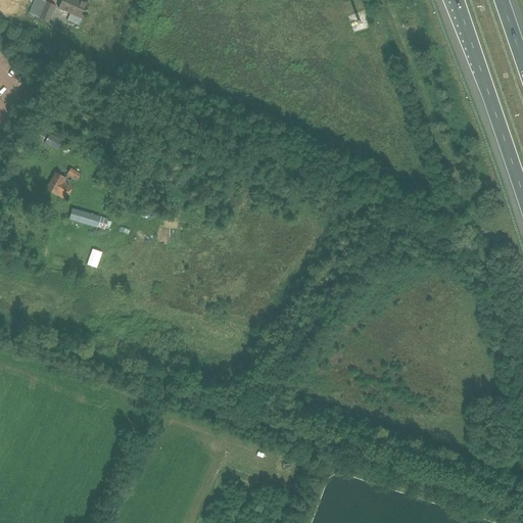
[(55,6),(42,0),(34,0),(29,13),(48,22),(55,6)]
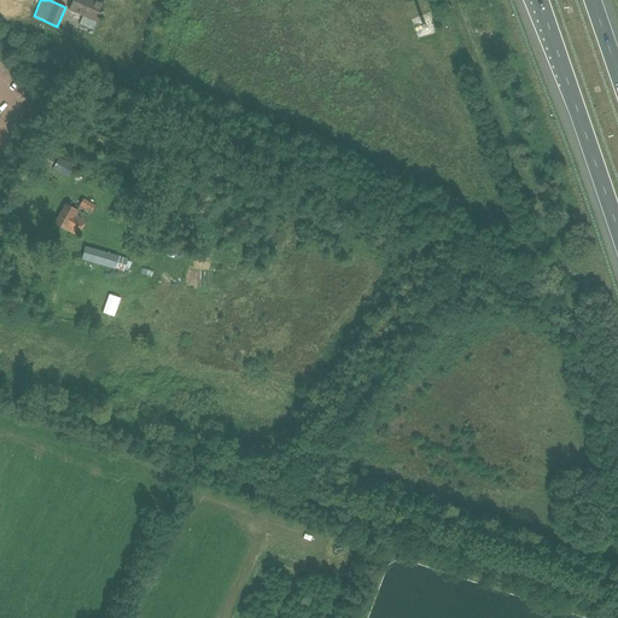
[(105,4),(95,0),(74,0),(70,10),(97,22),(105,4)]
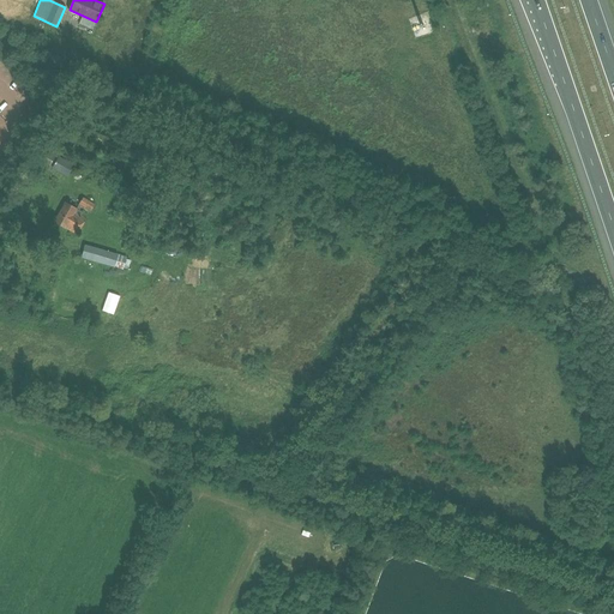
[(55,155),(40,146),(34,157),(49,166),(55,155)]
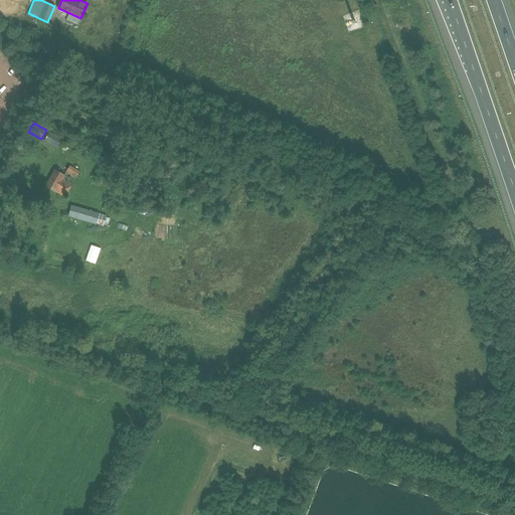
[(43,141),(56,149),(62,139),(49,131),(43,141)]
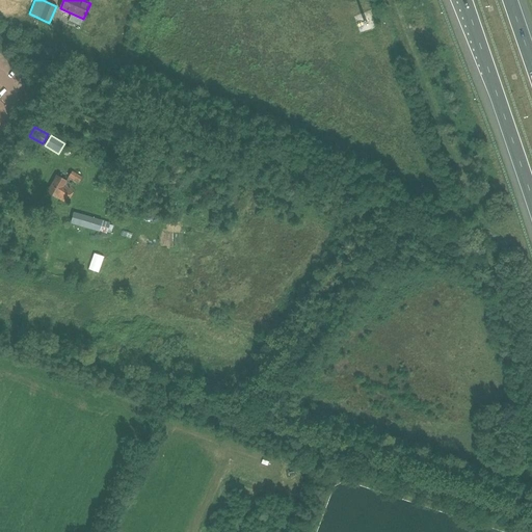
[(68,178),(78,183),(82,177),(74,173),(75,173),(72,170),(68,178)]
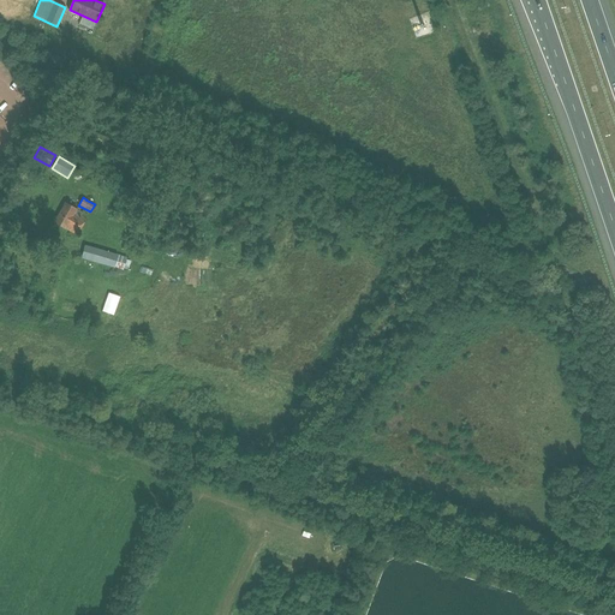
[(54,222),(77,234),(85,219),(75,213),(77,209),(65,203),(54,222)]
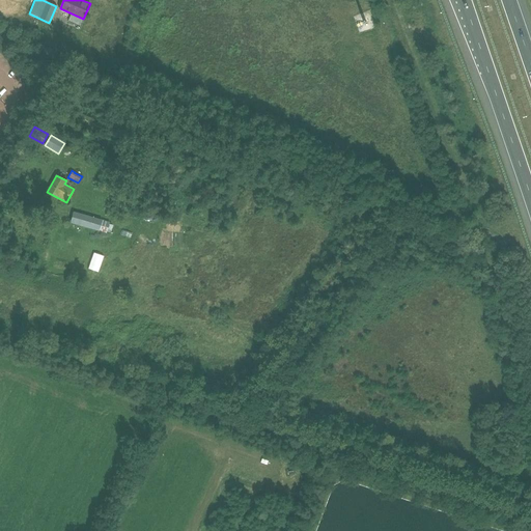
[(102,220),(73,213),(71,222),(81,225),(80,230),(86,232),(87,227),(107,232),(109,222),(102,220)]
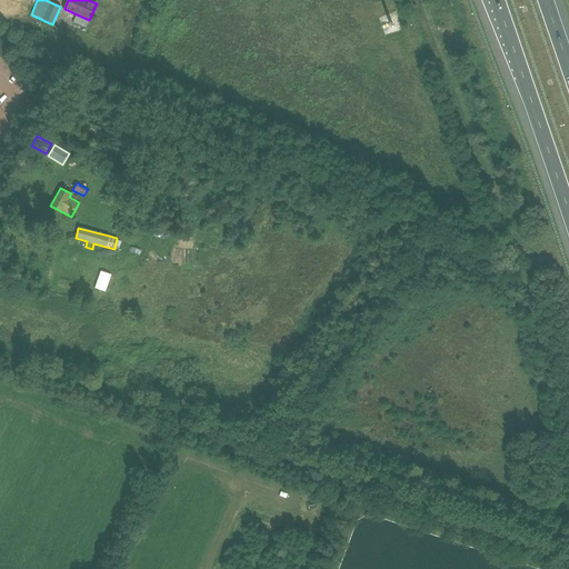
[(71,248),(63,255),(69,259),(76,251),(71,248)]
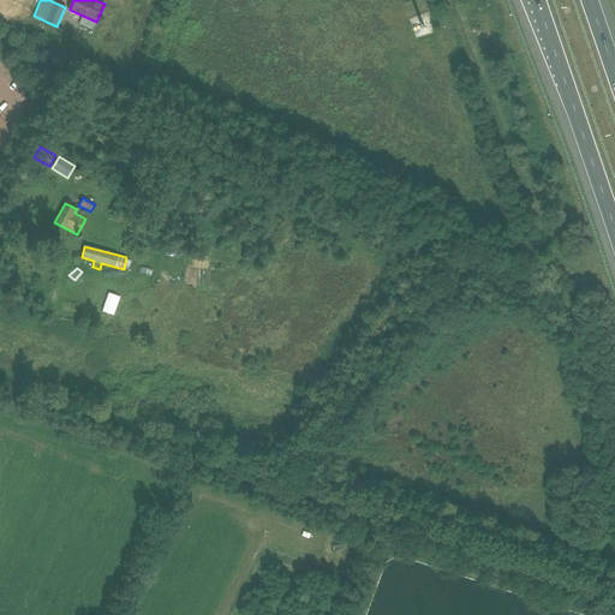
[(120,297),(109,293),(102,311),(114,316),(120,297)]
